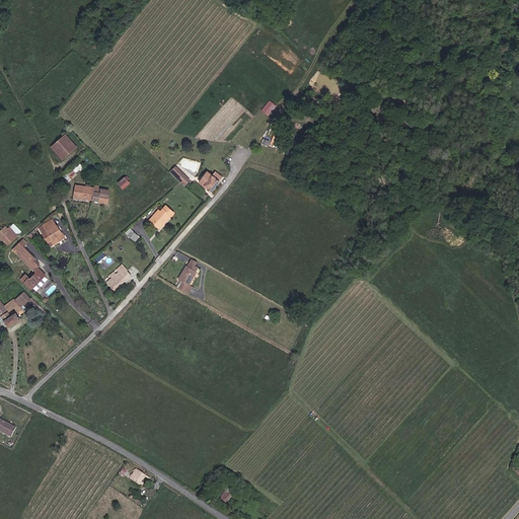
[(277,106),(270,100),(262,110),(269,116),(277,106)]
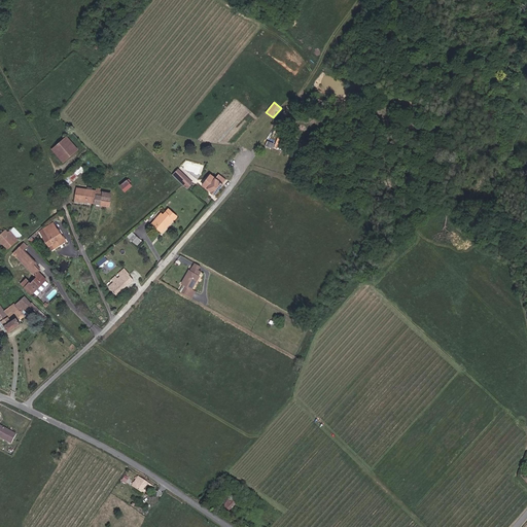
[(66,137),(51,149),(61,160),(58,162),(61,165),(77,150),(66,137)]
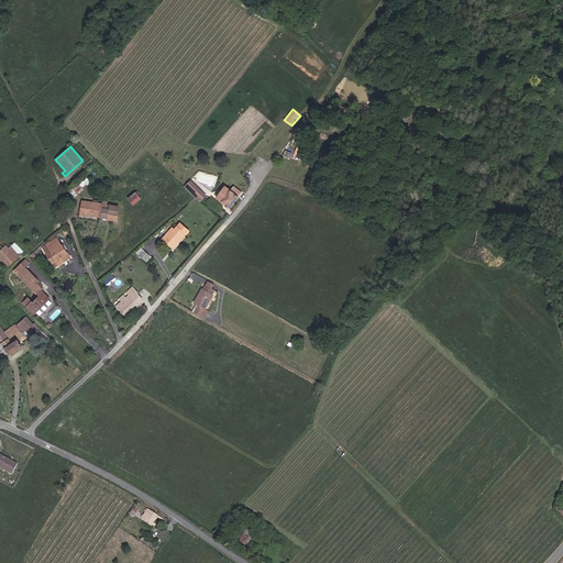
[(186,187),(189,191),(192,188),(200,197),(198,199),(201,201),(207,196),(192,180),(186,187)]
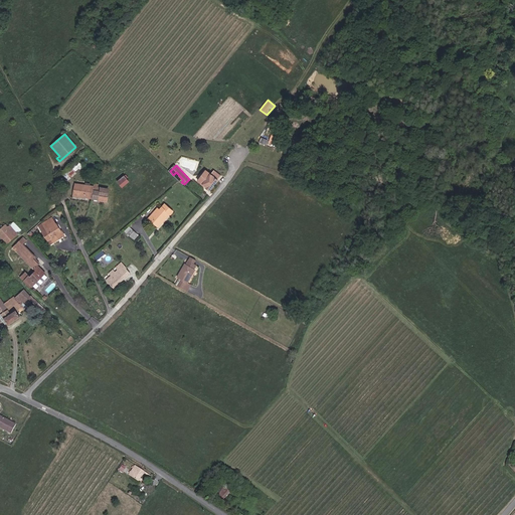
[(209,190),(218,179),(211,173),(210,174),(206,171),(199,180),(207,187),(206,188),(209,190)]
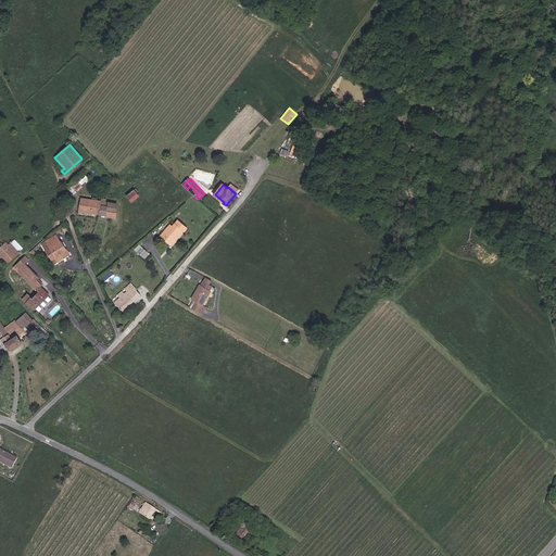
[(229,185),(228,187),(236,193),(237,191),(229,185)]
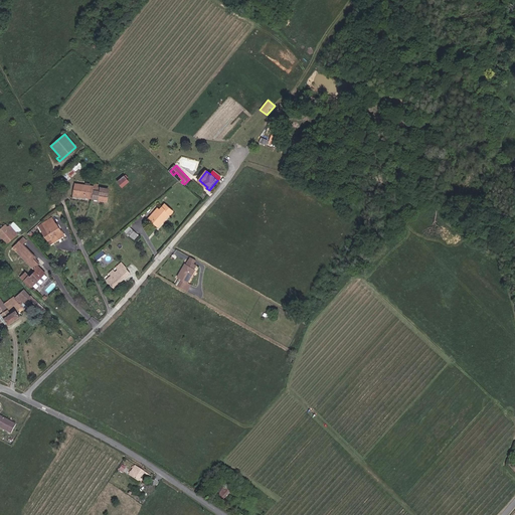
[(176,172),(173,175),(179,181),(181,182),(183,180),(176,172)]
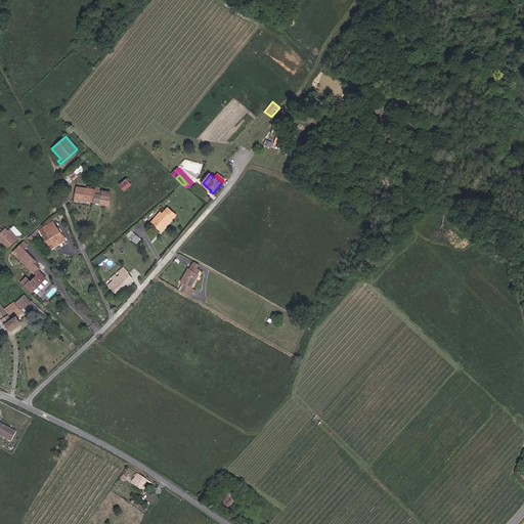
[(125,190),(129,186),(125,181),(120,185),(125,190)]
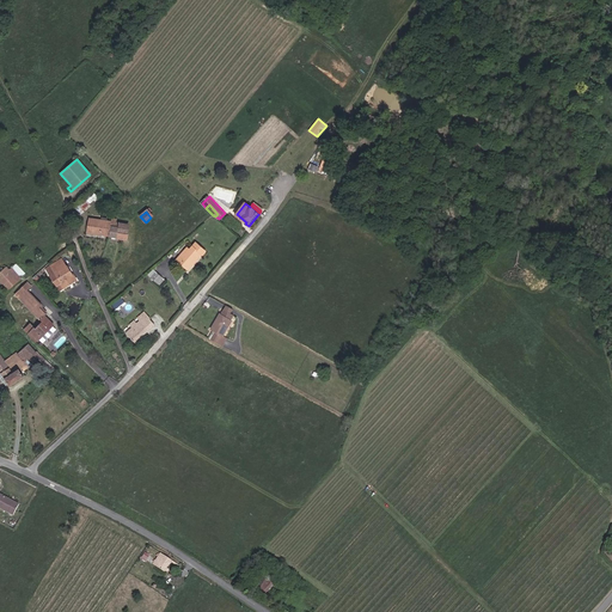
[(114,220),(108,219),(106,221),(102,220),(102,218),(103,215),(96,214),(95,219),(90,219),(87,233),(110,237),(114,220)]
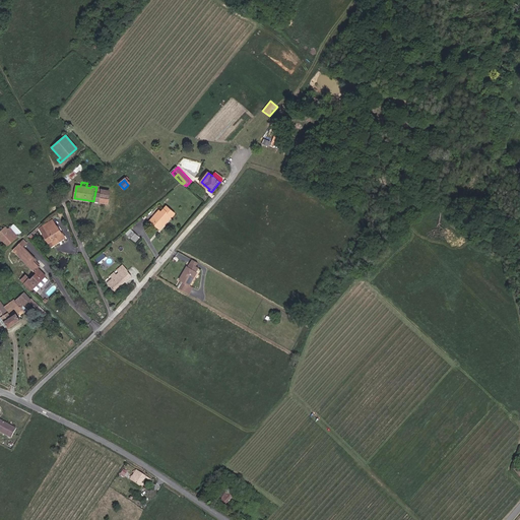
[(96,187),(93,201),(95,202),(94,205),(100,205),(100,202),(103,189),(101,189),(102,186),(96,186),(96,187)]
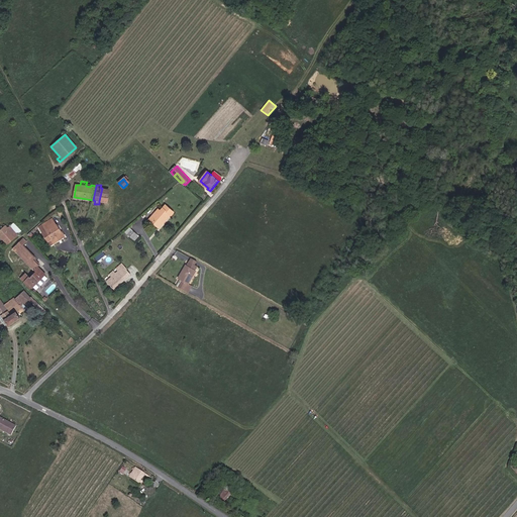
[(103,189),(102,188),(99,201),(107,203),(108,198),(107,198),(108,194),(110,194),(111,191),(106,190),(107,186),(104,185),(103,189)]
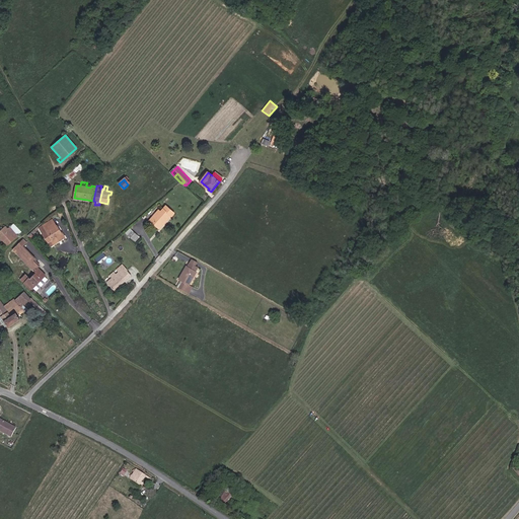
[(174,211),(164,202),(152,218),(154,220),(153,221),(158,225),(167,215),(168,216),(170,213),(171,214),(174,211)]
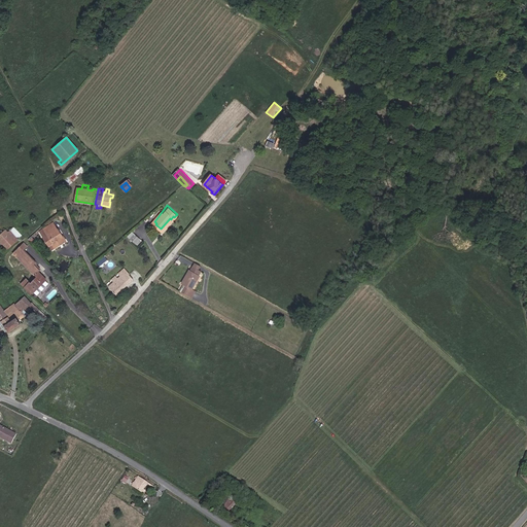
[(162,230),(171,219),(170,218),(161,229),(162,230)]
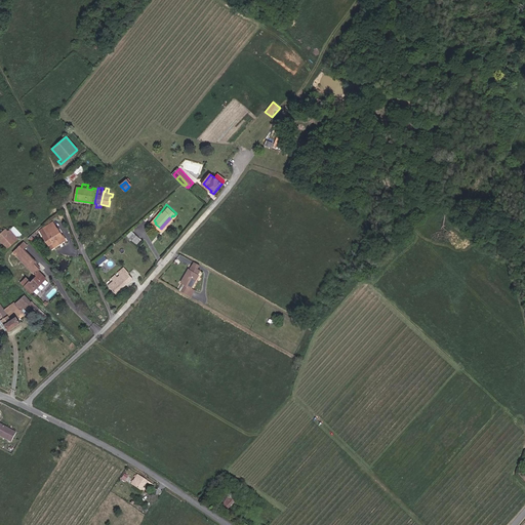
[(53,224),(44,229),(46,232),(55,227),(53,224)]
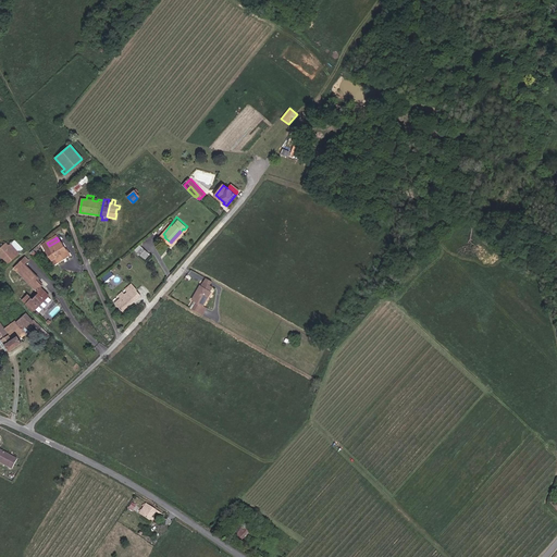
[(25,249),(29,246),(24,238),(20,243),(25,249)]
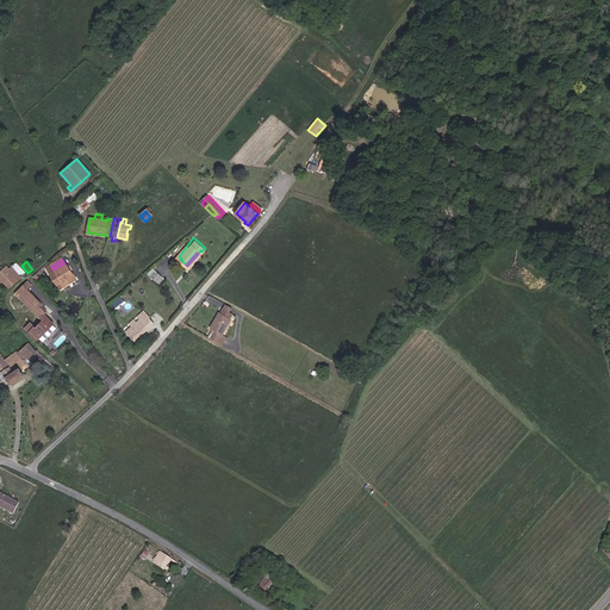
[(48,269),(57,285),(62,282),(64,287),(76,280),(67,266),(67,267),(64,263),(54,269),(51,266),(48,269)]
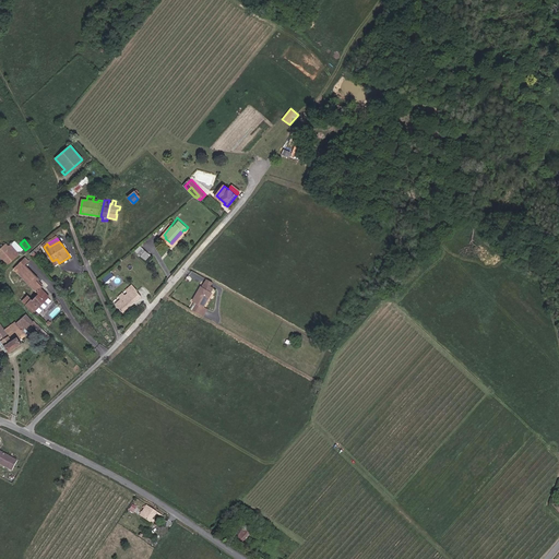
[(149,251),(142,247),(138,252),(143,257),(149,251)]
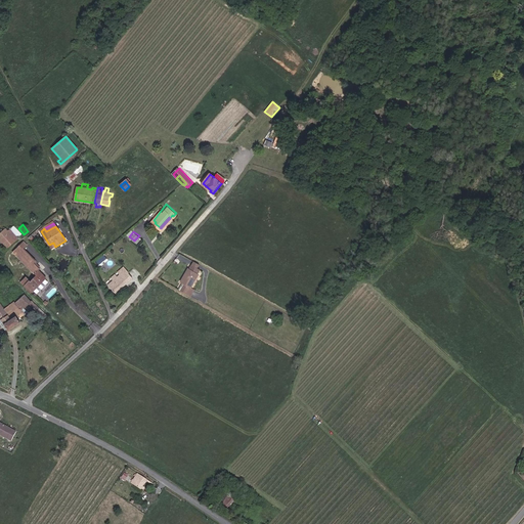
[(12,237),(8,233),(4,237),(1,239),(8,249),(15,242),(12,237)]
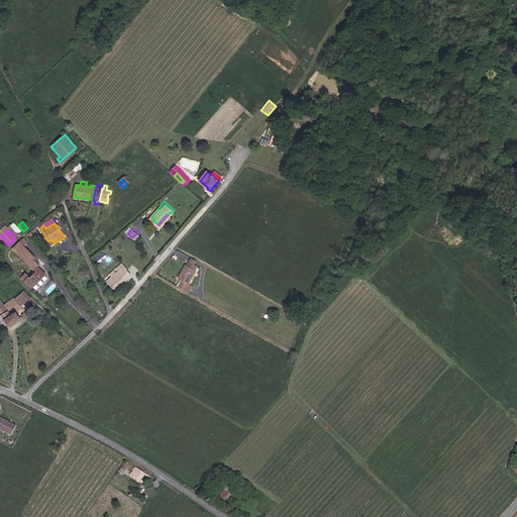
[(19,242),(12,249),(19,256),(23,261),(26,263),(32,256),(23,247),(19,242)]
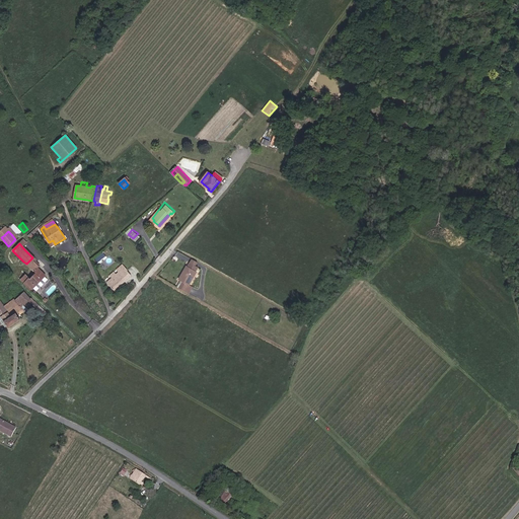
[(98,262),(106,255),(103,251),(95,258),(98,262)]
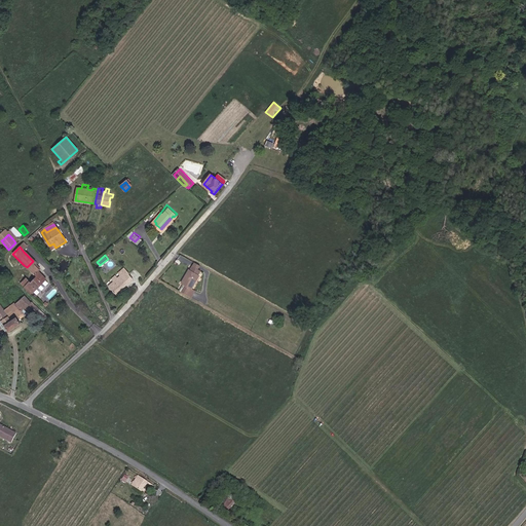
[(33,261),(27,267),(36,277),(30,283),(26,278),(21,285),(23,287),(24,286),(33,293),(45,279),(38,272),(39,271),(34,266),(36,263),(33,261)]
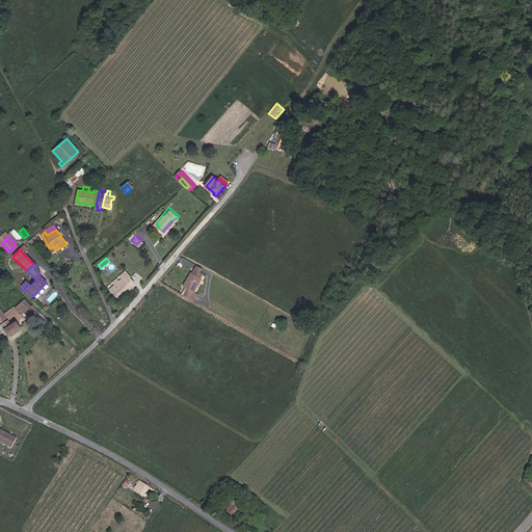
[(182,294),(191,299),(195,292),(193,291),(201,276),(203,272),(201,271),(194,268),(192,271),(191,271),(184,285),(187,287),(182,294)]
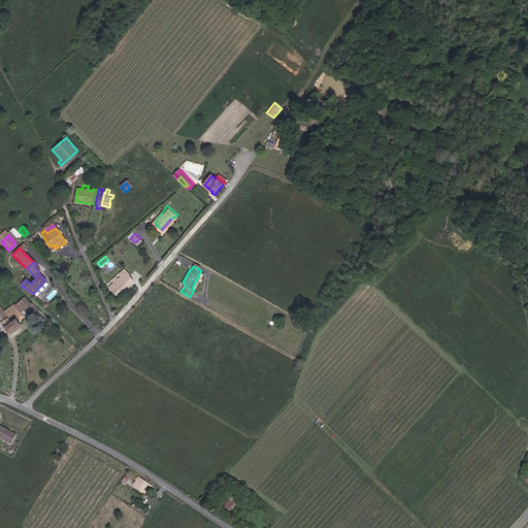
[(117,281),(114,277),(111,282),(113,284),(109,288),(117,296),(133,281),(129,275),(130,274),(125,269),(120,273),(122,275),(117,281)]
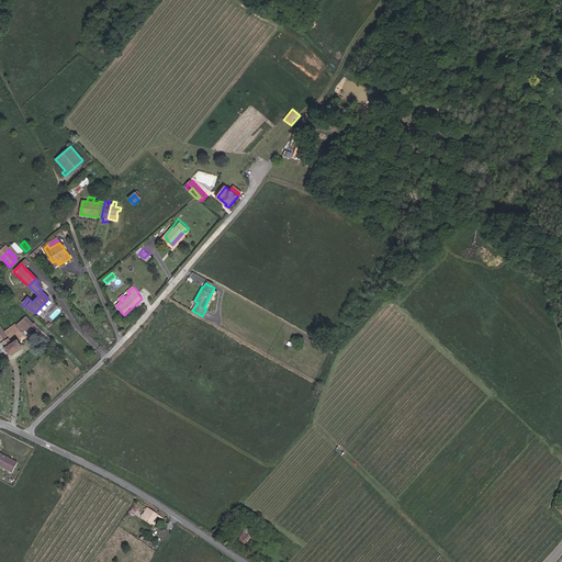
[(33,329),(37,326),(34,323),(33,324),(25,316),(17,324),(15,323),(13,325),(14,327),(18,326),(21,330),(20,333),(23,336),(26,329),(31,326),(33,329)]
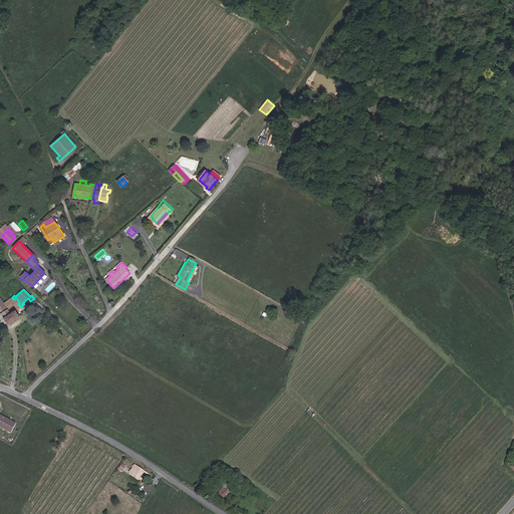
[(0,296),(0,311),(9,323),(20,315),(9,299),(5,302),(0,296)]
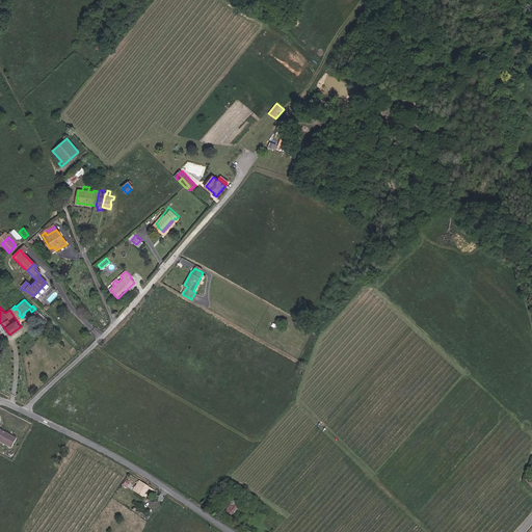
[(0,429),(0,441),(14,448),(18,439),(0,429)]
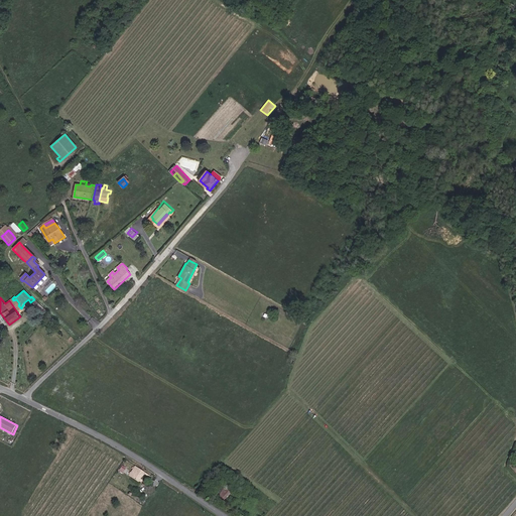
[(136,468),(135,469),(134,468),(133,470),(134,471),(129,478),(138,483),(145,474),(136,468)]
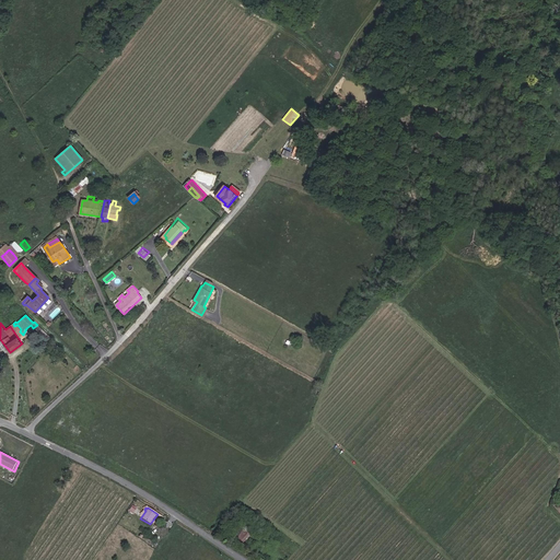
[(238,533),(236,535),(244,541),(251,534),(246,529),(242,535),(238,533)]
